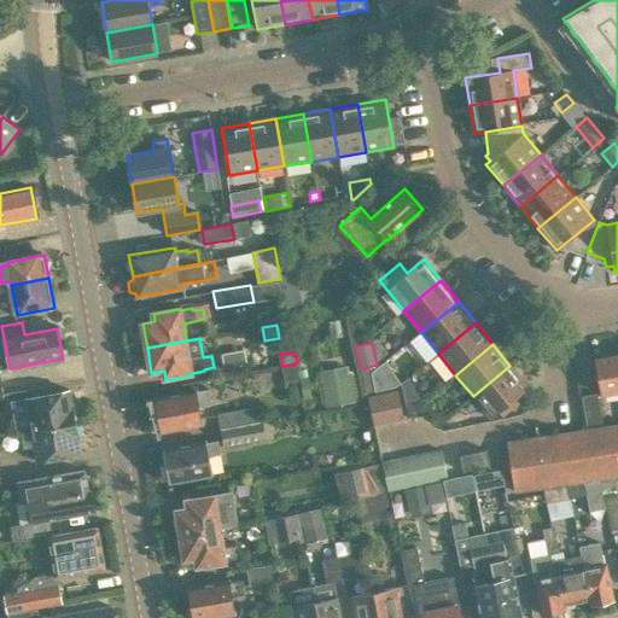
[(617,391),(617,355),(596,360),(602,395),(617,391)]
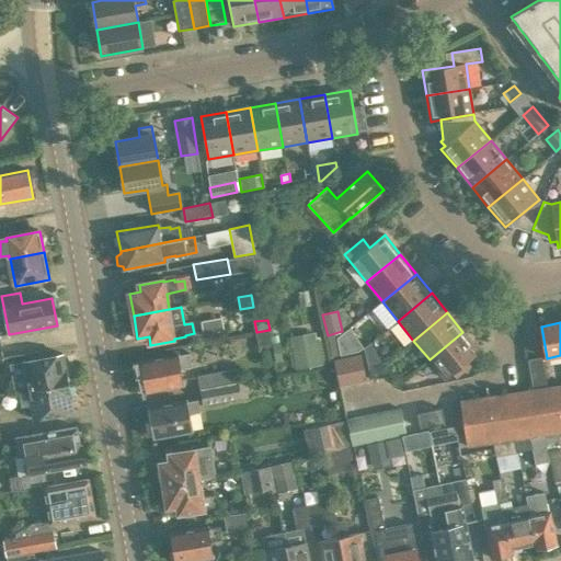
[(338,338),(341,355),(359,352),(364,348),(364,347),(350,328),(338,338)]
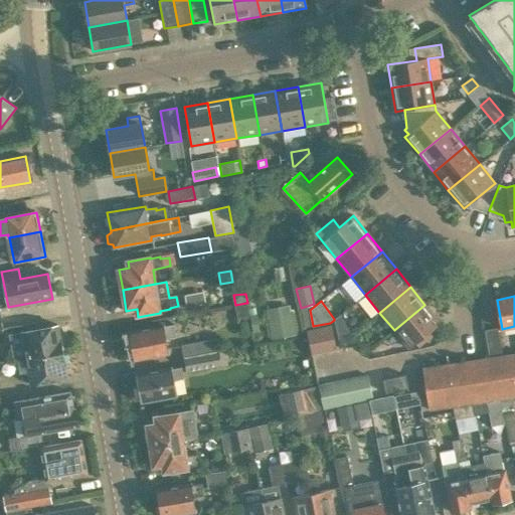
[(249,320),(246,303),(235,305),(238,322),(249,320)]
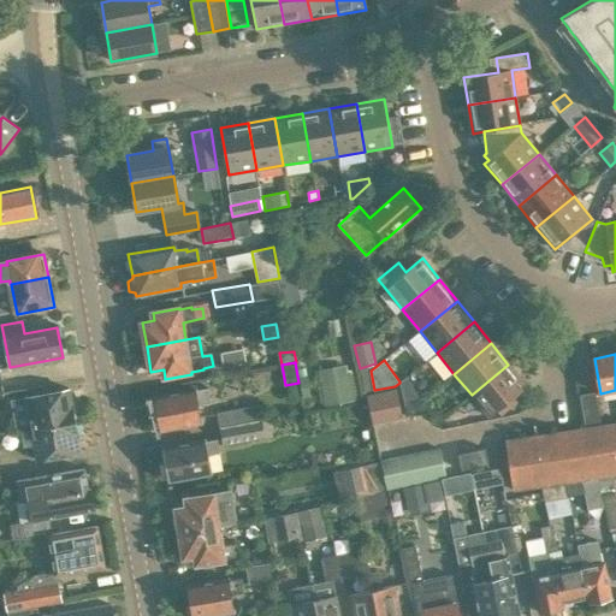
[(354,400),(350,363),(318,367),(321,403),(354,400)]
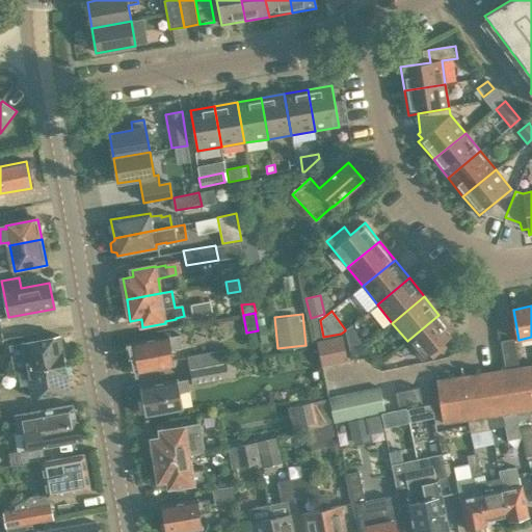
[(439,315),(407,341),(423,361),(455,334),(439,315)]
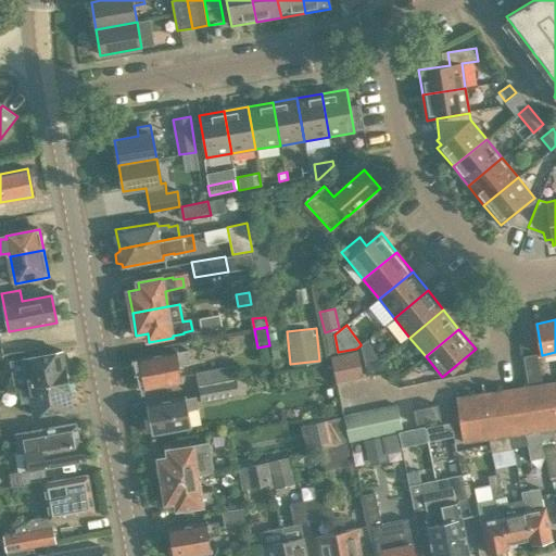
[(280,359),(277,340),(269,341),(274,361),(280,359)]
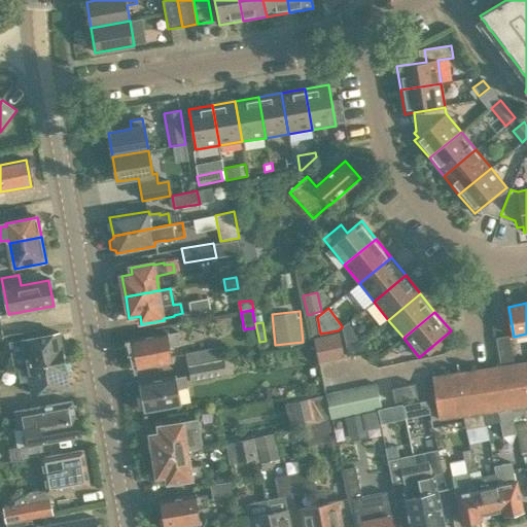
[(340,331),(325,335),(330,360),(345,358),(340,331)]
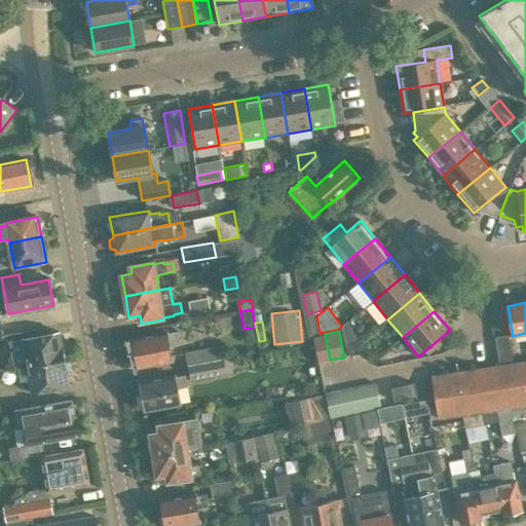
[(135,353),(133,357),(134,362),(137,363),(138,368),(172,362),(168,345),(179,343),(177,333),(166,335),(166,333),(133,340),(135,353)]
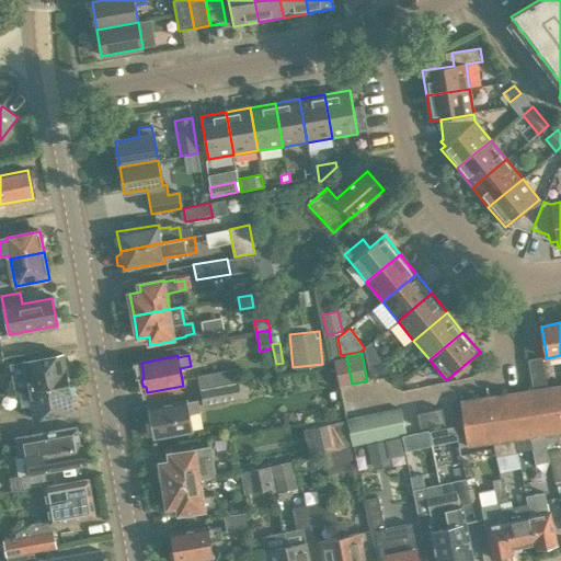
[(25,374),(29,391),(29,392),(67,386),(63,356),(15,365),(18,375),(25,374)]
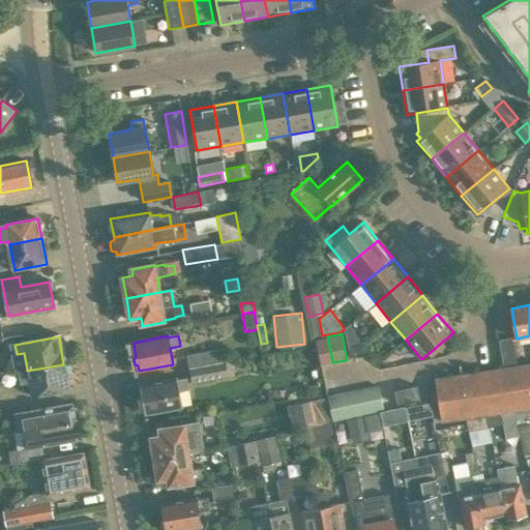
[(332,362),(327,336),(317,339),(322,364),(332,362)]
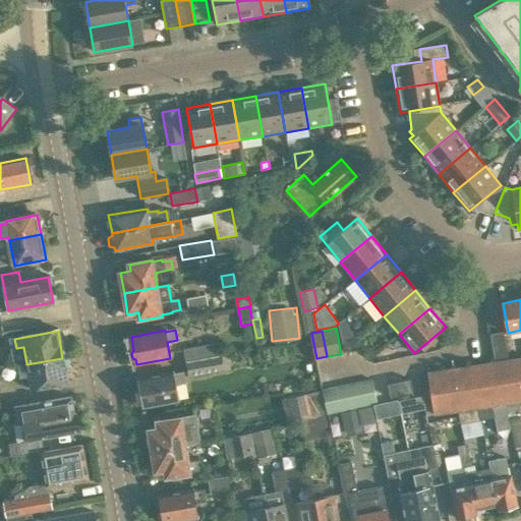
[(503,332),(489,334),(495,362),(508,360),(503,332)]
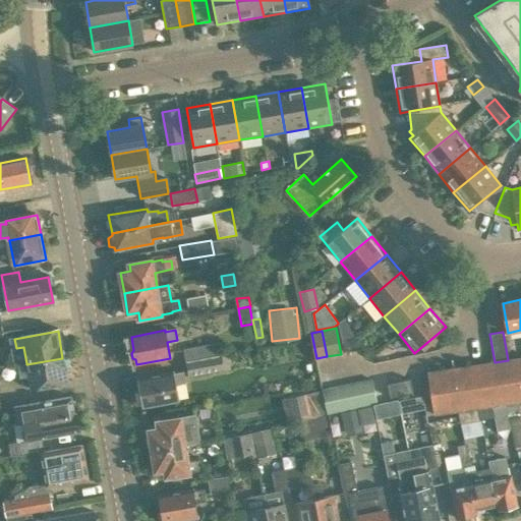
[(185,362),(186,362),(221,355),(219,343),(183,349),(185,362)]
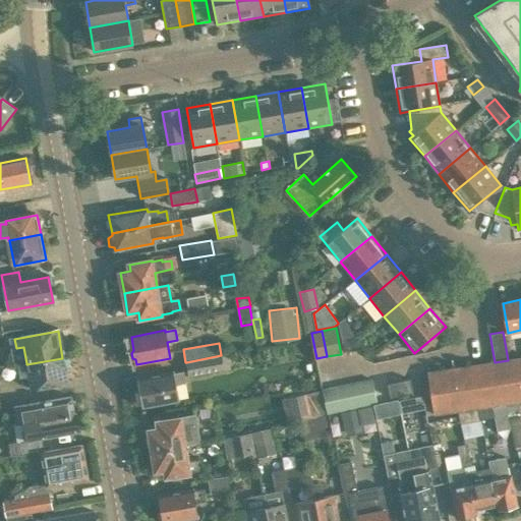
[(221,355),(186,362),(188,377),(224,370),(221,355)]
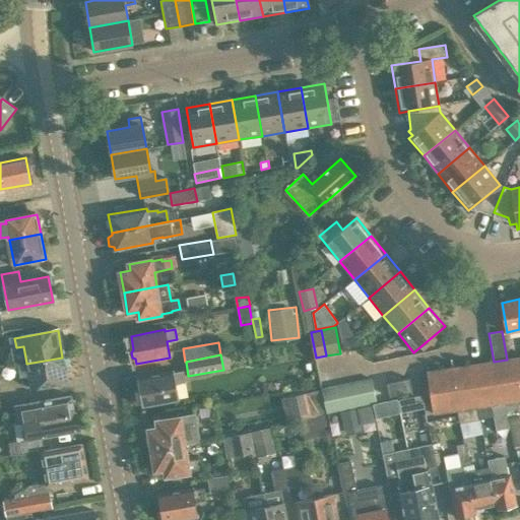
[(26,364),(26,363),(17,364),(19,378),(28,377),(31,390),(67,383),(62,358),(26,364)]
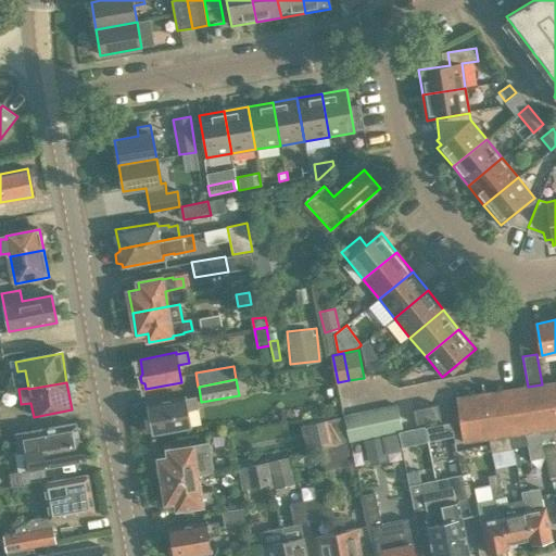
[(540,431),(553,429),(555,428),(555,382),(542,384),(528,387),(456,397),(460,424),(463,443),(489,439),(509,436),(540,431)]
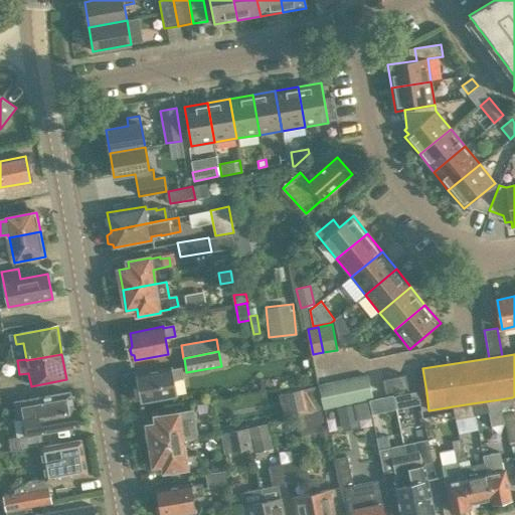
[(137,389),(139,401),(142,400),(143,402),(176,396),(173,380),(183,378),(181,369),(171,371),(171,369),(138,375),(140,388),(137,389)]
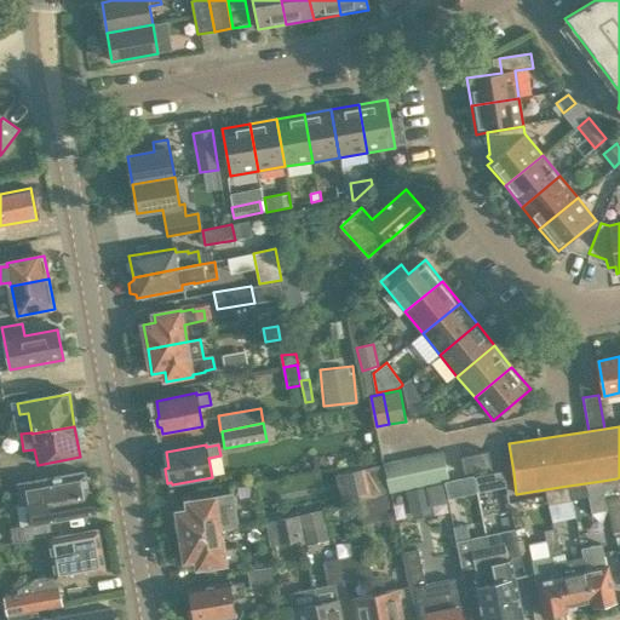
[(442,452),(428,454),(434,483),(448,480),(442,452)]
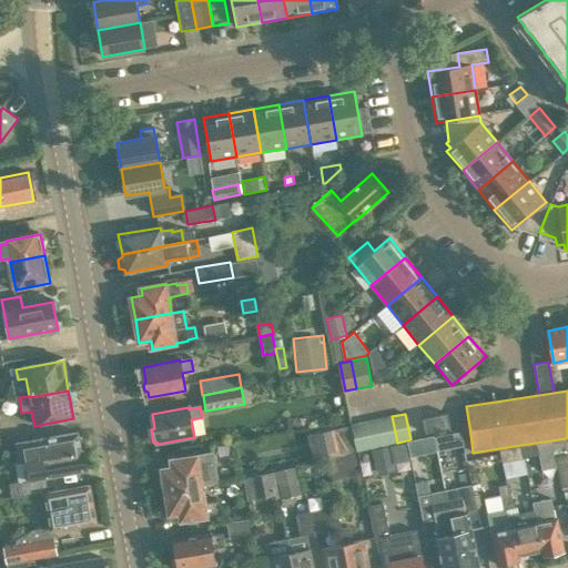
[(422,418),(425,433),(449,428),(446,414),(422,418)]
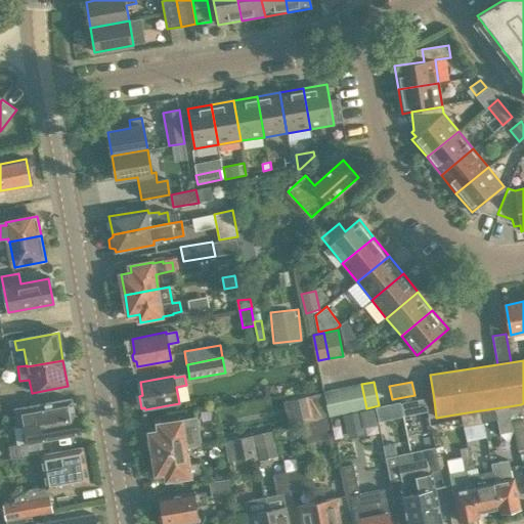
[(361,384),(349,387),(354,410),(366,408),(361,384)]
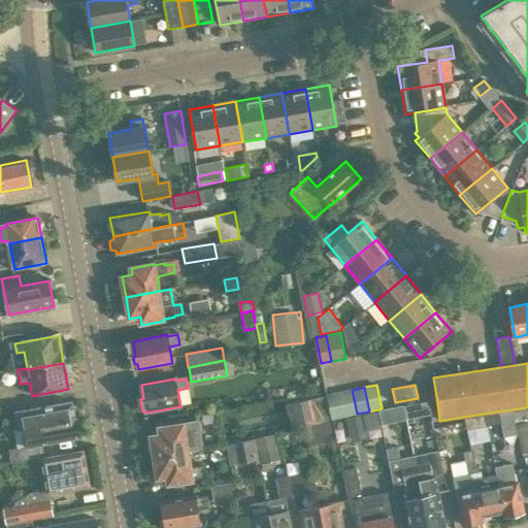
[(352,390),(339,393),(344,417),(357,414),(352,390)]
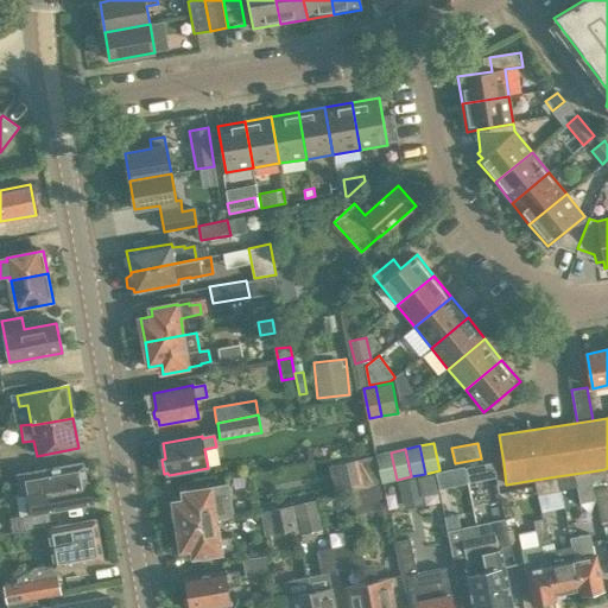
[(377,455),(381,483),(397,480),(391,453),(377,455)]
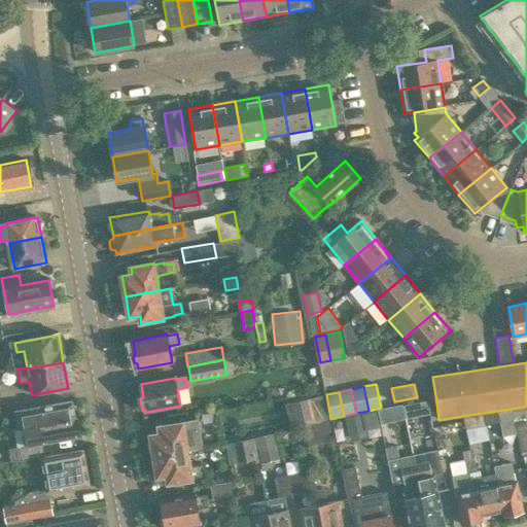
[(325,395),(315,397),(320,420),(330,418),(325,395)]
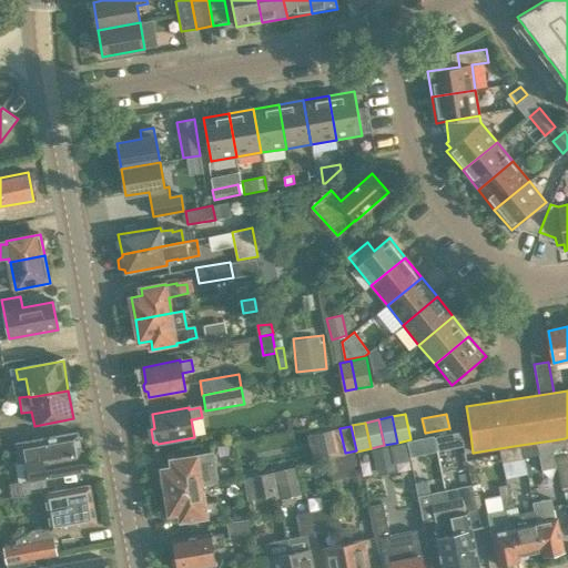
[(331,429),(313,434),(318,459),(336,455),(331,429)]
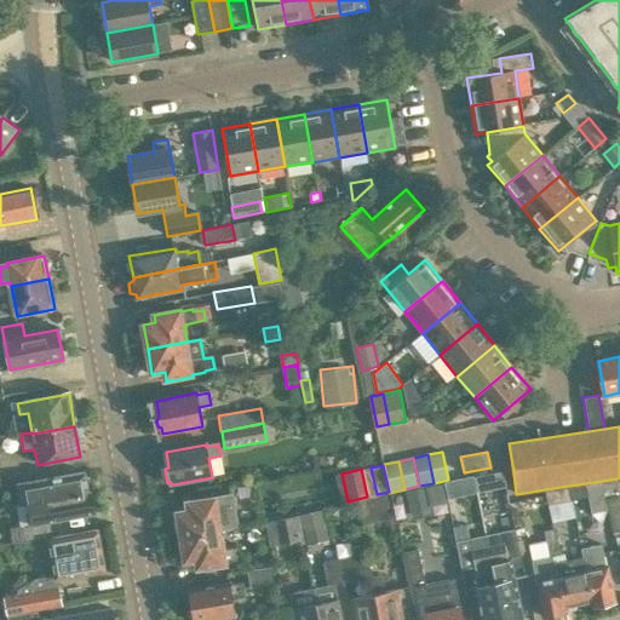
[(19,506),(89,494),(85,472),(16,484),(19,506)]
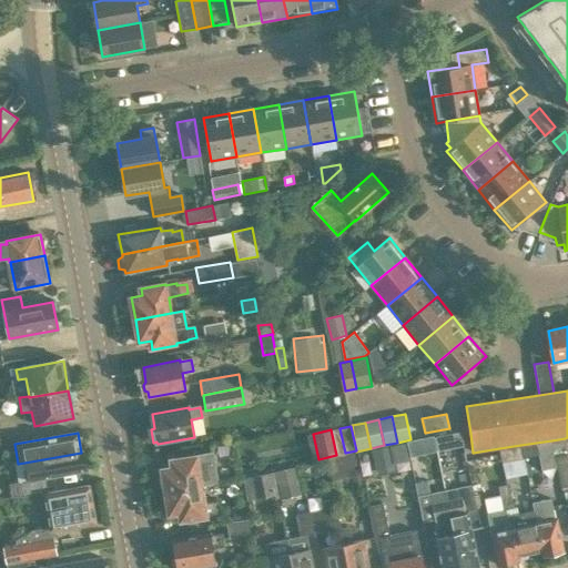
[(567,455),(565,438),(551,440),(561,487),(567,485),(567,455)]
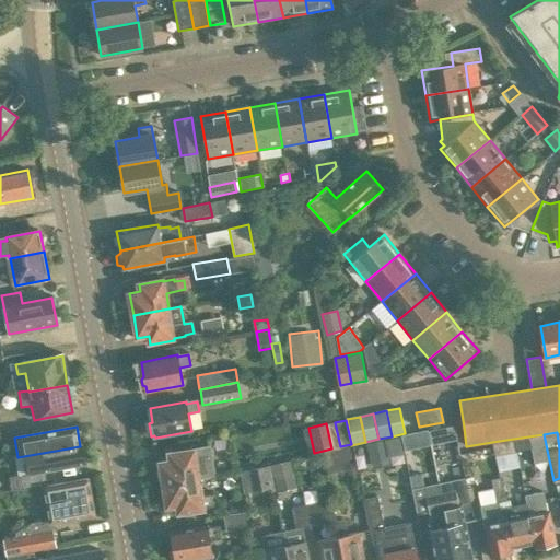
[(529,439),(535,464),(548,462),(543,435),(529,439)]
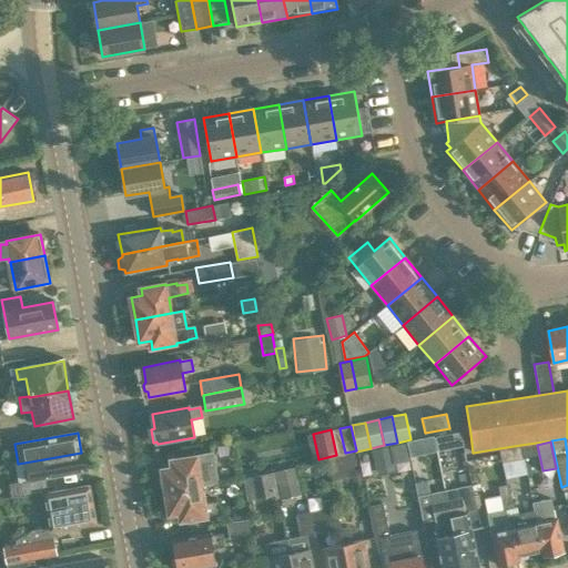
[(523,458),(520,445),(499,448),(503,463),(523,458)]
